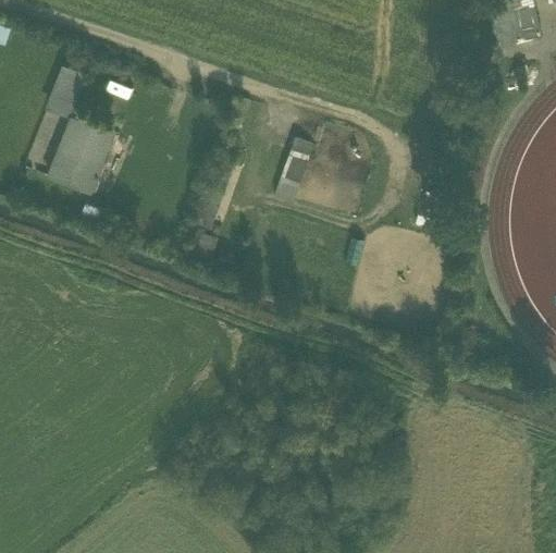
[(515,32),(510,11),(508,0),(502,0),(490,2),(499,48),(517,44),(515,32)]
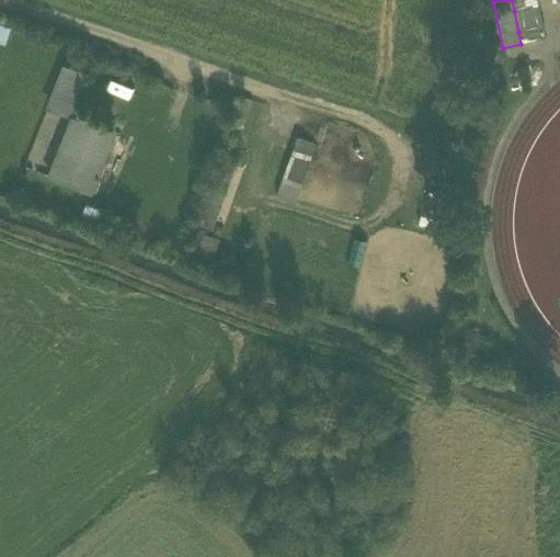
[(536,0),(512,0),(514,11),(538,6),(536,0)]
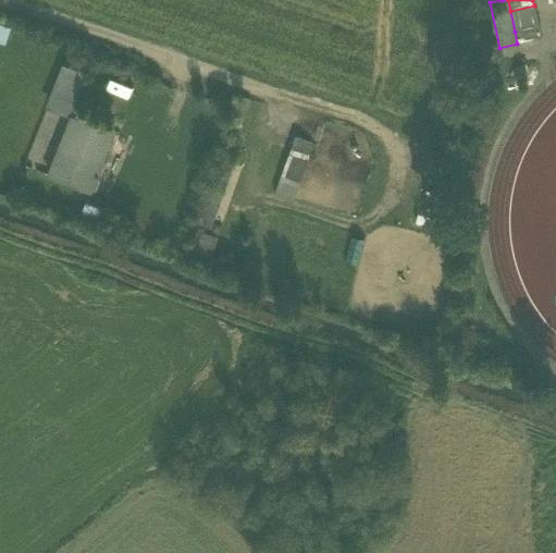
[(539,26),(534,5),(510,11),(515,32),(539,26)]
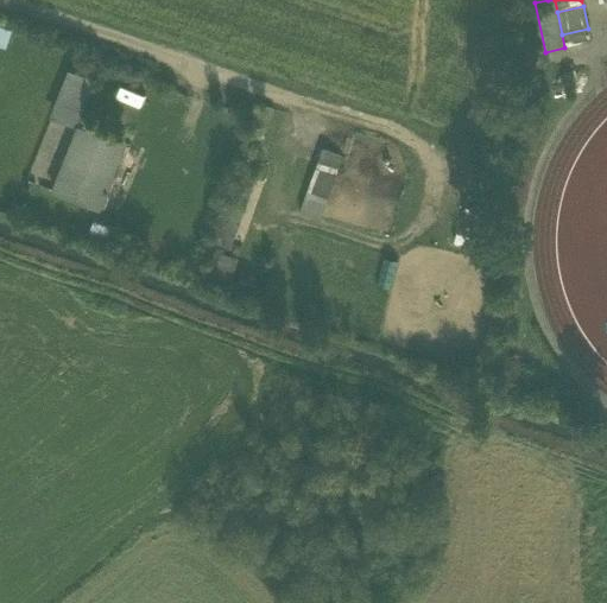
[(12,32),(0,26),(0,48),(5,50),(12,32)]
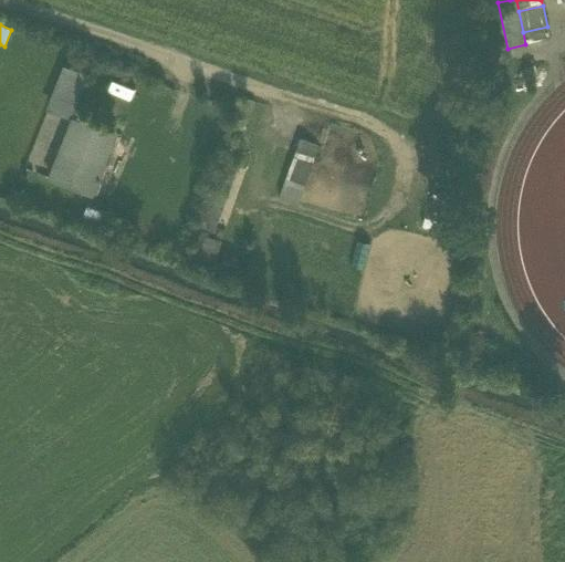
[(523,32),(525,44),(550,40),(547,27),(523,32)]
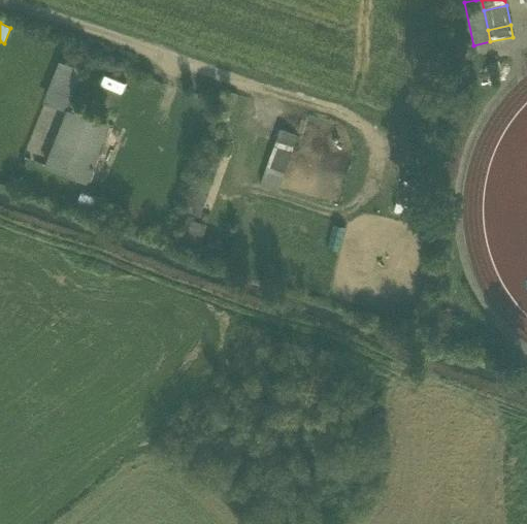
[(46,102),(65,109),(79,70),(61,63),(46,102)]
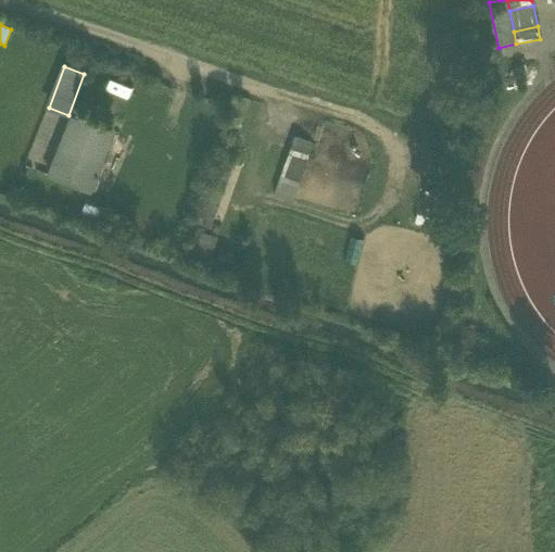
[(70,186),(89,193),(113,134),(112,134),(73,117),(49,177),(62,183),(61,186),(67,189),(70,186)]
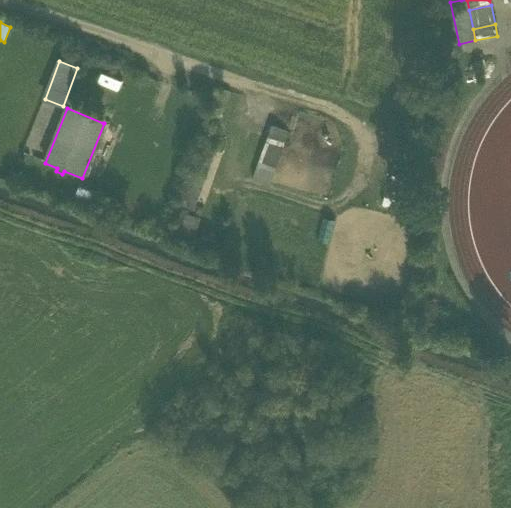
[(82,178),(87,180),(110,123),(104,121),(103,123),(104,123),(82,178)]
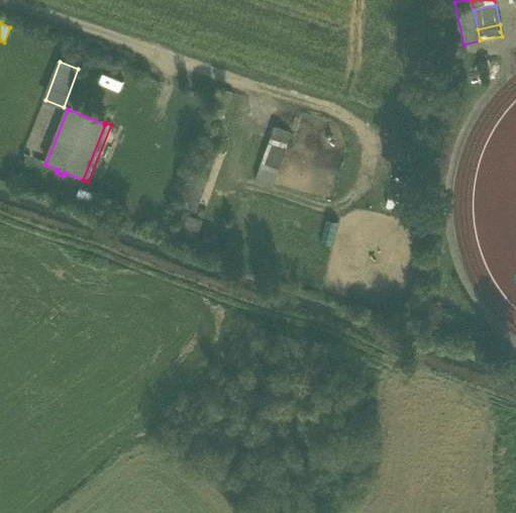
[(272,189),(291,133),(273,127),(253,183),(272,189)]
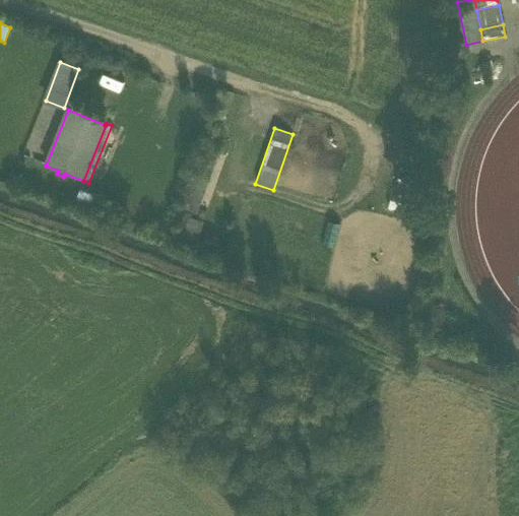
[(221,154),(202,147),(179,208),(198,215),(221,154)]
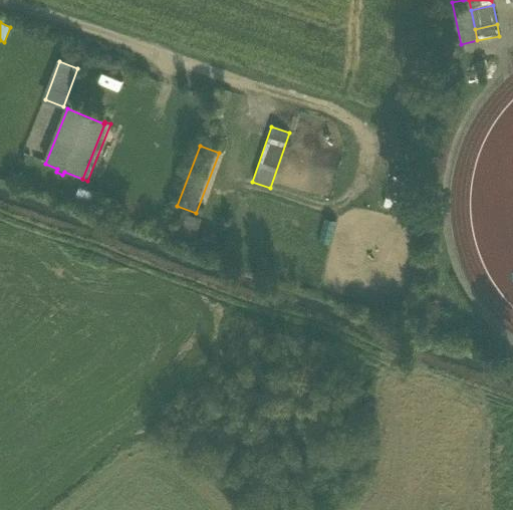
[(74,199),(93,206),(97,197),(78,190),(74,199)]
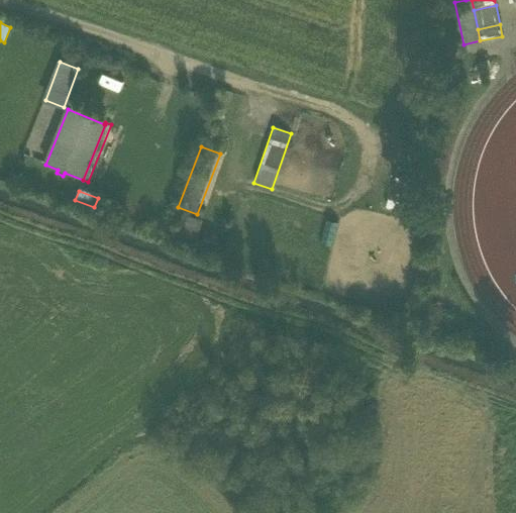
[(194,246),(202,221),(187,216),(179,241),(194,246)]
